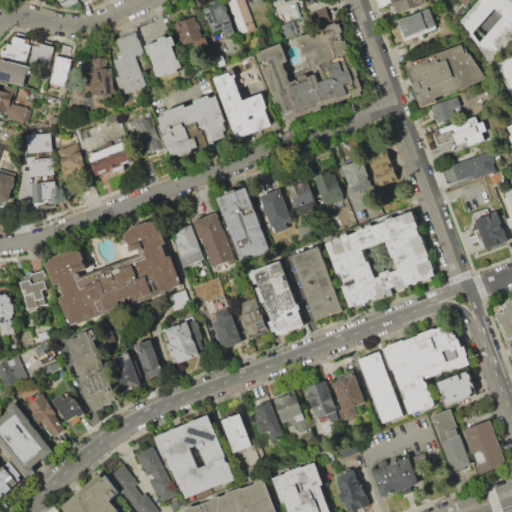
[(58,0),(77,0),(63,8),(58,0)]
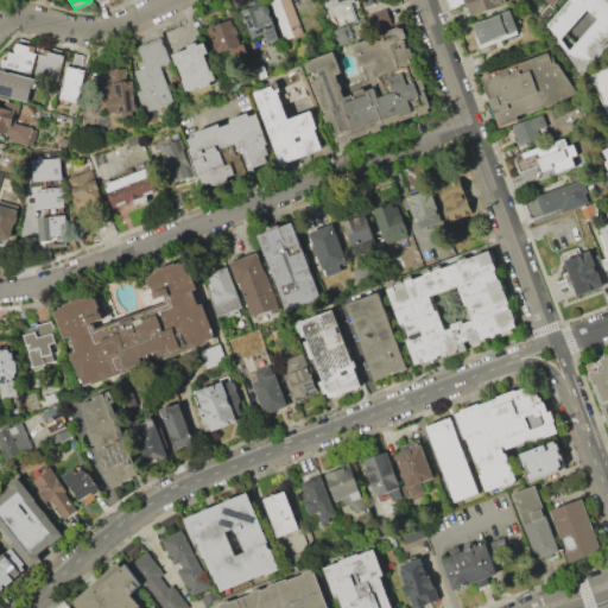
[(242,10),(254,6),(253,1),(257,0),(261,0),(264,5),(267,2),(276,30),(273,30),(277,39),(266,43),(264,33),(252,37),(242,10)]
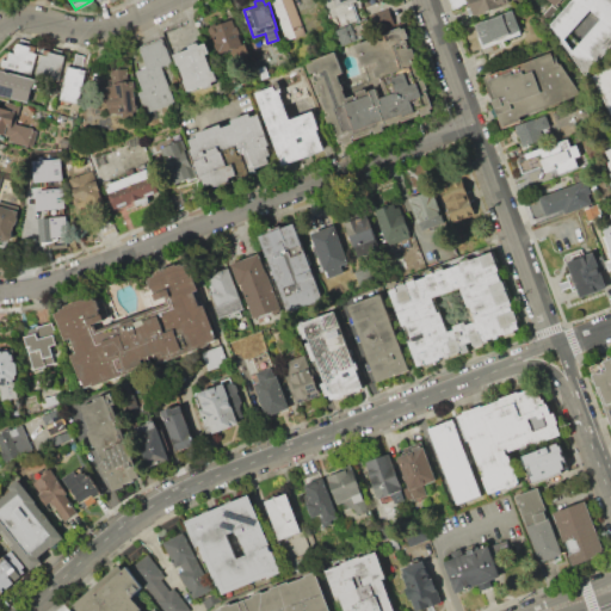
[(270,0),(292,0),(304,32),(285,39),(270,0)]
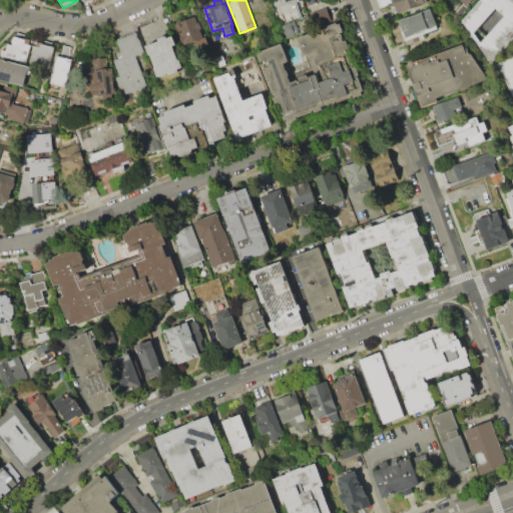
[(427,0),(397,12),(392,0),(427,0)]
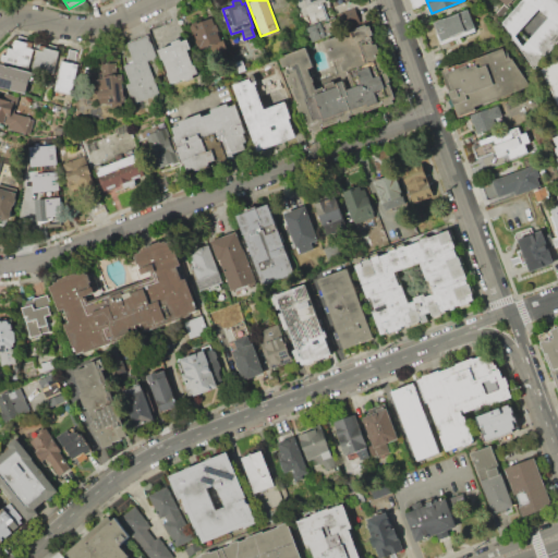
[(504,22),(522,0),(557,0),(557,40),(534,69),(504,22)]
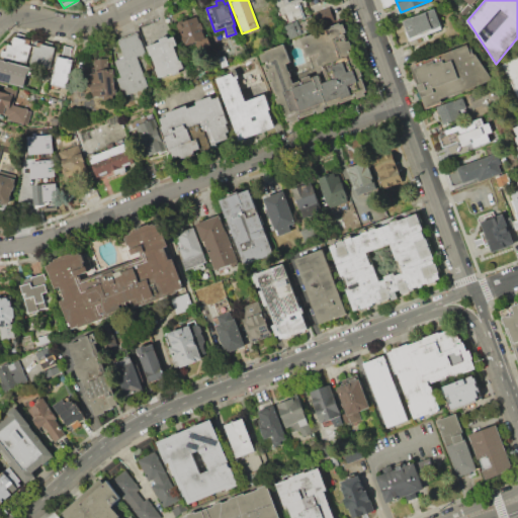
[(332,18),(328,6),(314,12),(318,23),(332,18)]
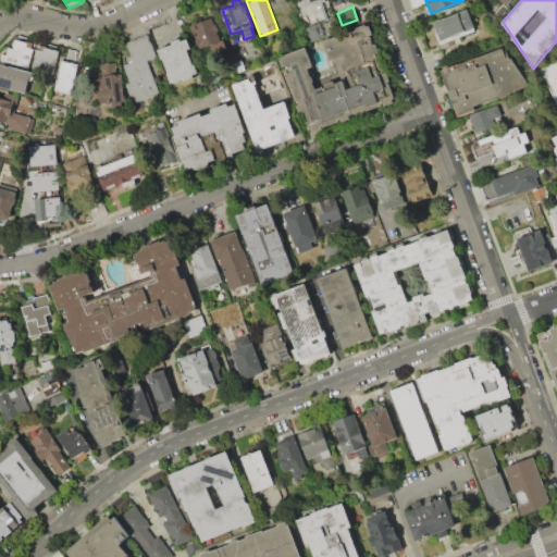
[(433,22),(469,10),(475,28),(440,41),(433,22)]
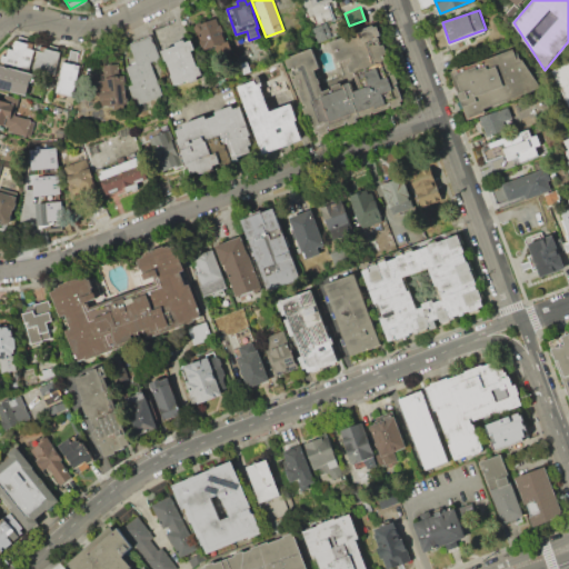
[(196,26),(218,18),(227,42),(205,50),(196,26)]
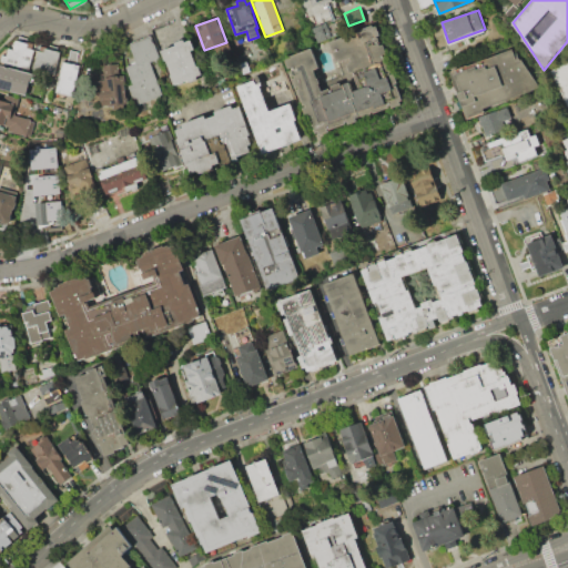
[(324,22),(331,36),(318,42),(312,29),(324,22)]
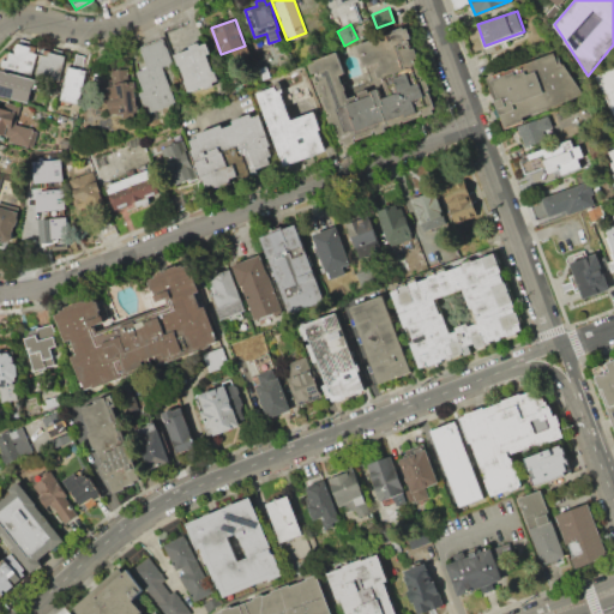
[(345,145),(344,142),(341,143),(335,124),(331,125),(327,116),(331,115),(330,113),(327,114),(321,96),(324,95),(323,92),(319,94),(308,62),(337,52),(344,72),(338,74),(348,100),(379,88),(383,98),(389,96),(381,78),(378,79),(374,70),(378,68),(378,66),(380,65),(379,62),(365,67),(356,44),(403,28),(404,30),(408,29),(410,38),(408,40),(410,49),(414,48),(419,59),(415,60),(422,82),(426,80),(429,90),(428,91),(434,109),(431,110),(432,114),(423,116),(422,115),(403,122),(403,124),(392,128),(391,125),(384,127),(385,131),(377,134),(375,132),(354,139),(355,142),(345,145)]
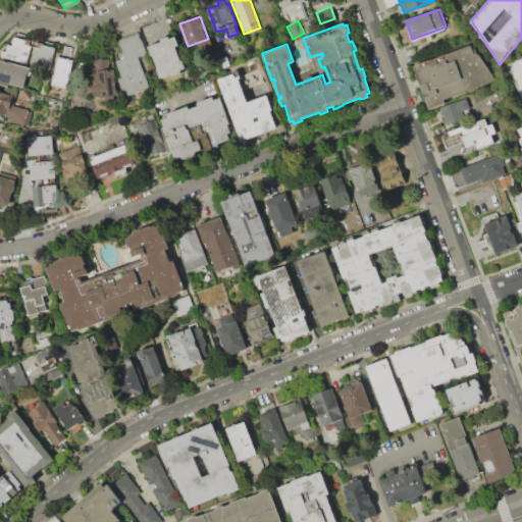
[(0,56),(2,50),(6,51),(8,44),(12,45),(14,37),(15,37),(17,32),(25,35),(24,38),(31,40),(30,45),(32,45),(27,63),(0,56)]
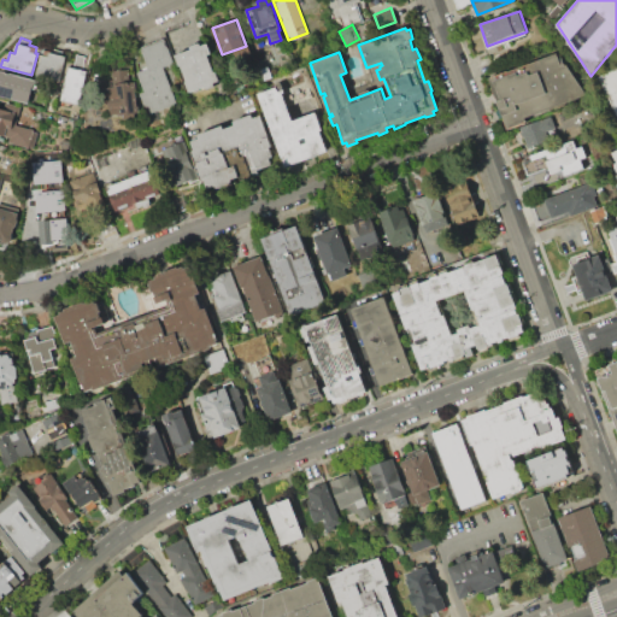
[(148,116),(177,105),(162,65),(171,62),(164,40),(140,50),(147,69),(136,72),(144,92),(140,93),(148,116)]
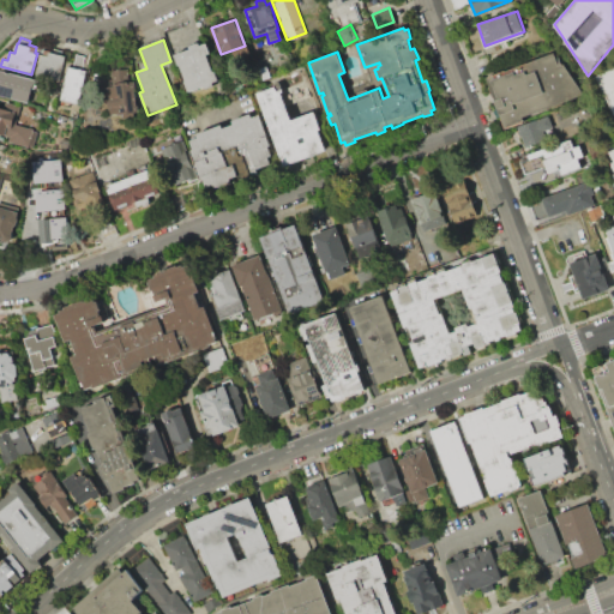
[(175,55),(191,49),(190,46),(200,42),(200,44),(206,43),(210,54),(206,55),(214,71),(216,70),(220,79),(214,82),(214,84),(204,88),(204,85),(190,91),(185,80),(186,80),(180,65),(179,66),(175,55)]
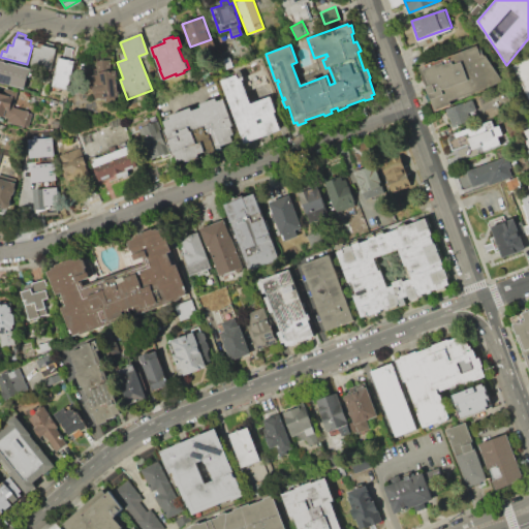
[(31,66),(36,47),(41,48),(42,44),(56,48),(50,70),(31,66)]
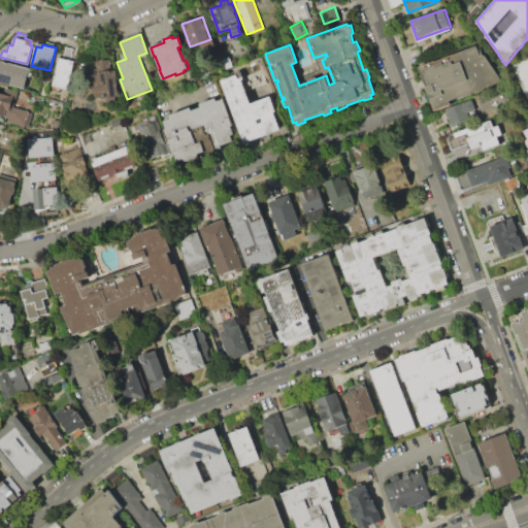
[(419,66),(479,45),(498,74),(500,81),(493,85),(494,88),(433,108),(419,66)]
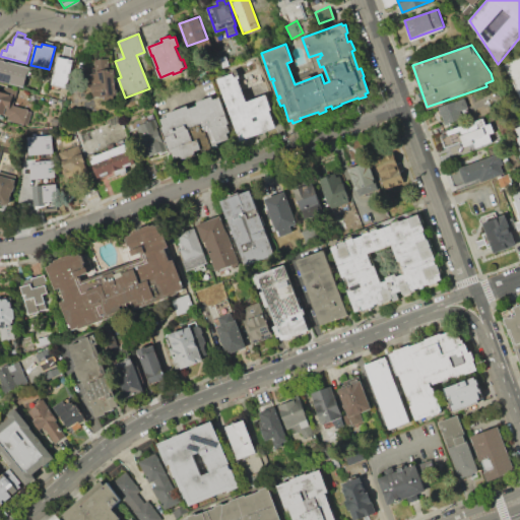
[(519,96),(504,63),(519,55),(519,144),(517,138),(519,137),(515,129),(519,126),(519,96)]
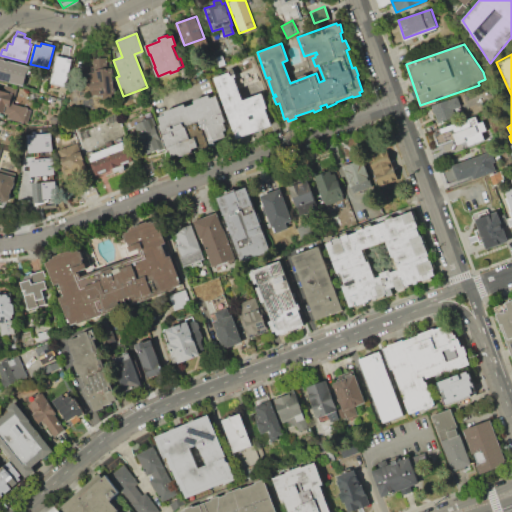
[(56,55),(72,59),(66,86),(50,82),(56,55)]
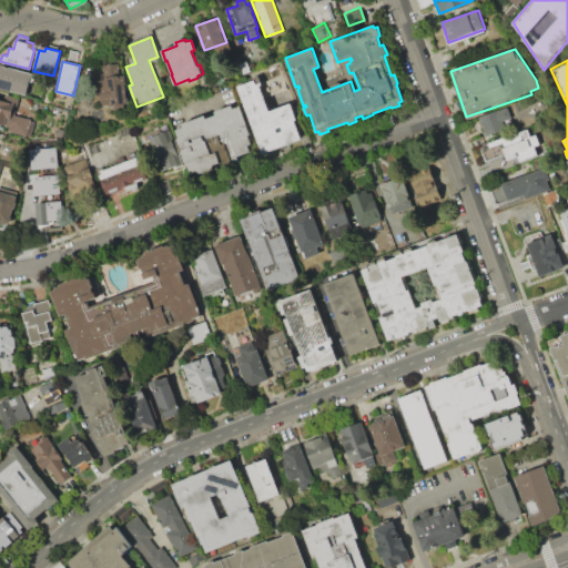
[(123,74),(130,101),(105,107),(103,99),(102,99),(99,89),(101,89),(99,79),(104,78),(101,66),(115,62),(119,75),(123,74)]
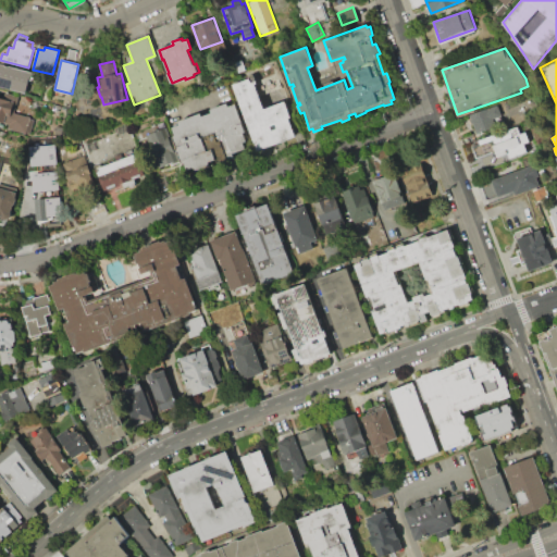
[(0,63),(33,72),(32,75),(38,76),(36,83),(29,82),(26,95),(0,87),(0,63)]
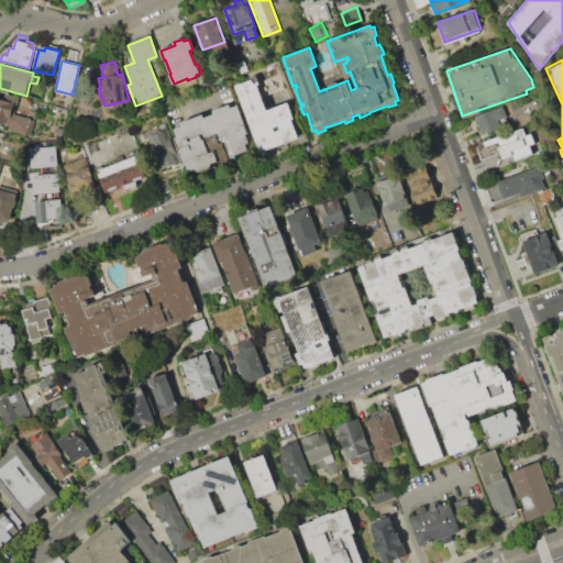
[(233,83),(253,76),(266,111),(287,102),(293,118),(291,119),(296,131),(297,130),(300,139),(260,154),(233,83)]
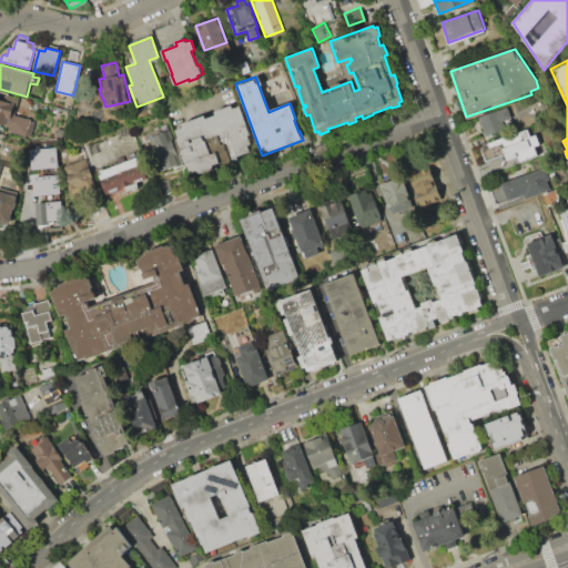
[(0,99),(16,103),(12,113),(31,119),(30,121),(34,122),(30,137),(9,130),(10,125),(0,122),(0,99)]
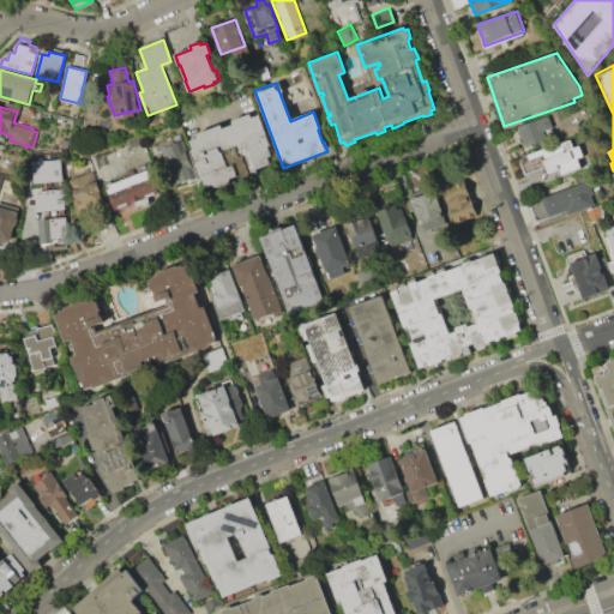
[(258,114),(276,161),(260,167),(263,175),(220,191),(217,185),(208,188),(204,178),(202,179),(190,150),(193,149),(190,139),(197,137),(196,134),(222,124),(223,127),(232,124),(230,120),(250,113),(251,116),(258,114)]
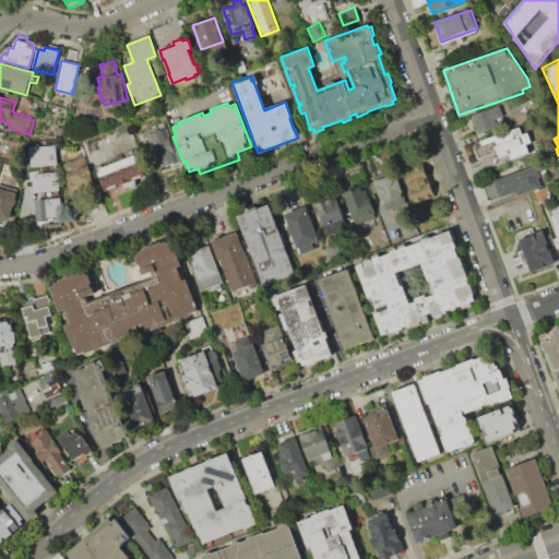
[(471,116),(501,105),(507,121),(477,132),(471,116)]
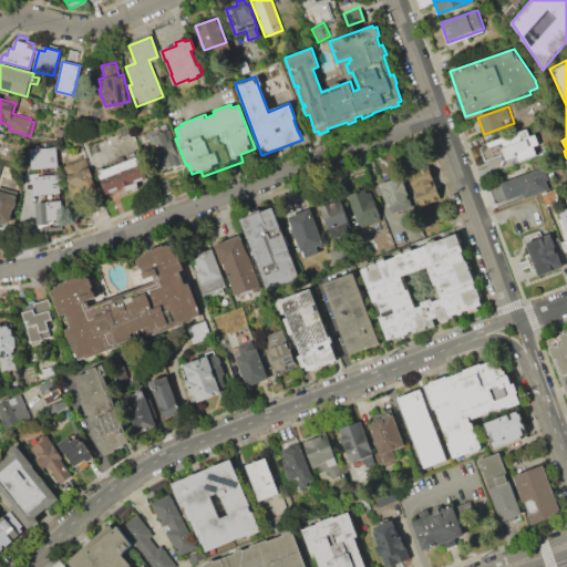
[(481,151),(488,147),(487,143),(526,129),(528,136),(534,134),(537,144),(533,146),(535,155),(519,161),(517,156),(506,161),(504,154),(484,161),(481,151)]
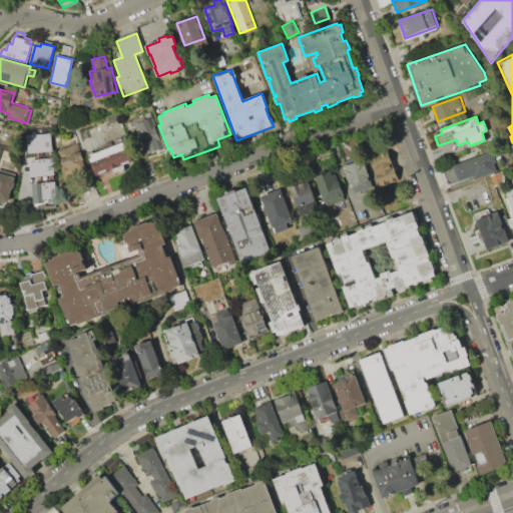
[(152,117),(163,150),(146,156),(134,123),(152,117)]
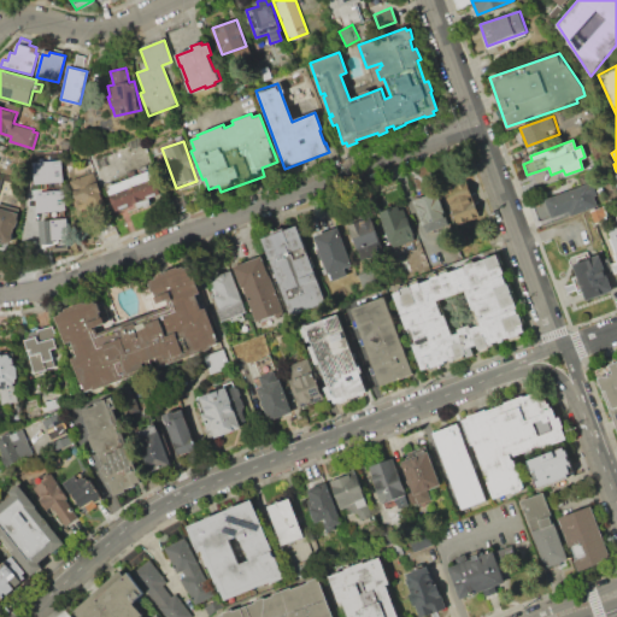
[(33,183),(62,182),(60,159),(31,160),(33,183)]
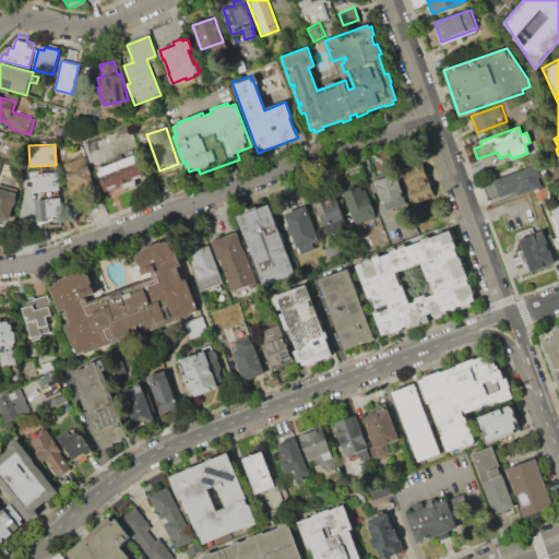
[(140,161),(99,177),(96,169),(137,153),(140,161)]
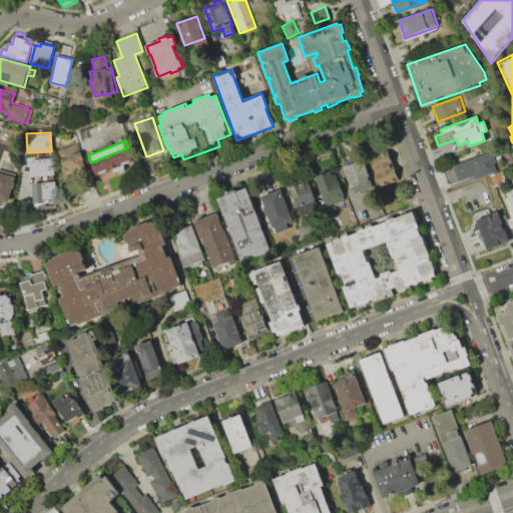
[(77,142),(84,160),(63,167),(57,150),(77,142)]
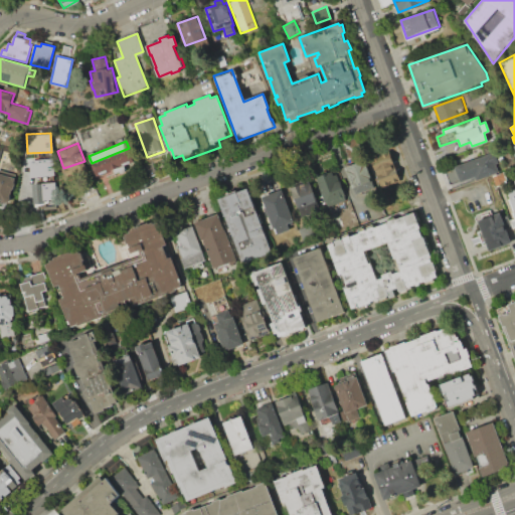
[(134,161),(97,175),(93,164),(130,150),(134,161)]
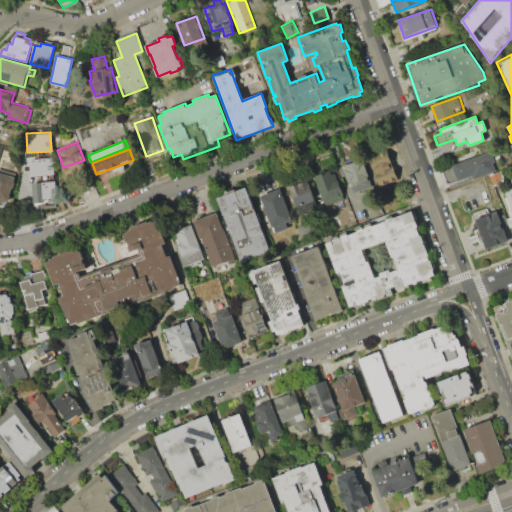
[(379,186),(369,158),(388,151),(398,179),(379,186)]
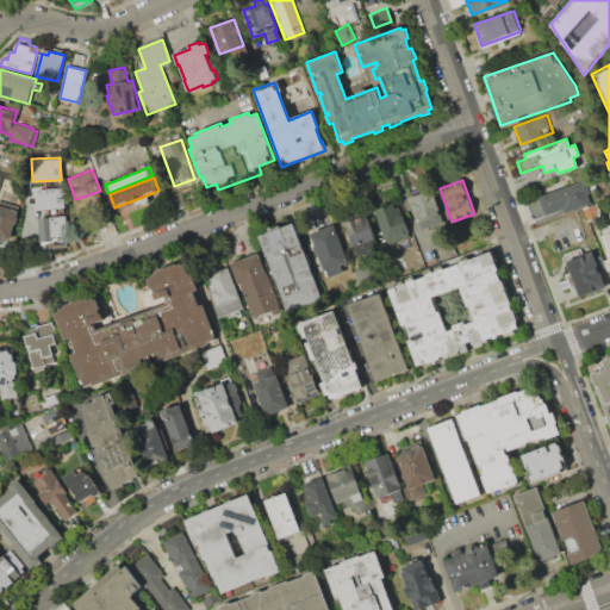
[(590,204),(564,213),(562,209),(545,216),(539,198),(583,181),(584,186),(587,185),(590,194),(587,195),(590,204)]
